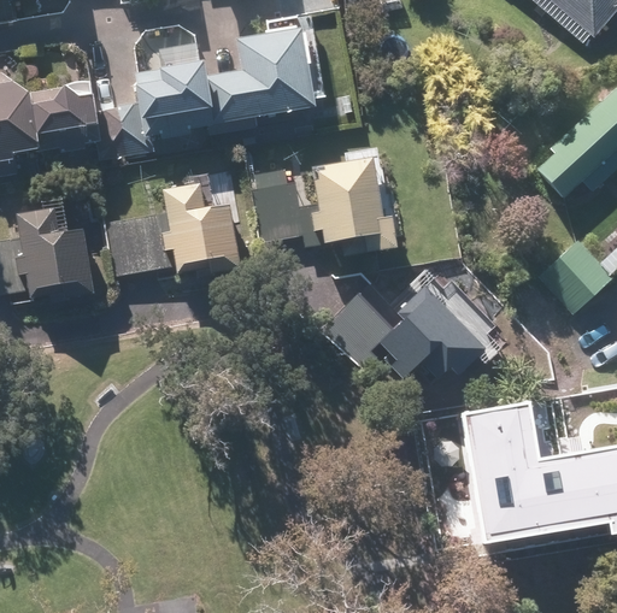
[(538,0),(592,42),(616,10),(616,0),(538,0)]
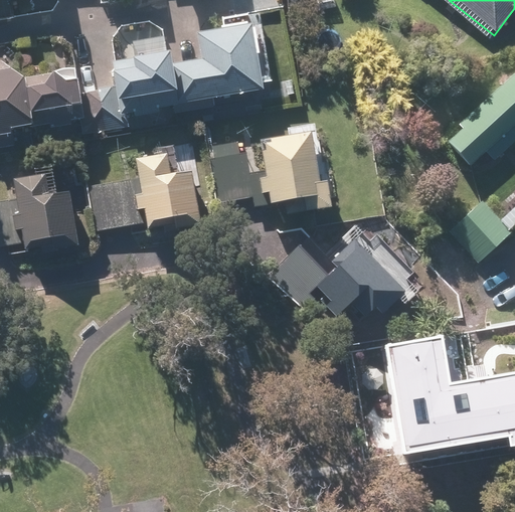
[(166,54),(116,63),(126,117),(264,92),(251,25),(200,34),(204,58),(168,65),(166,54)]
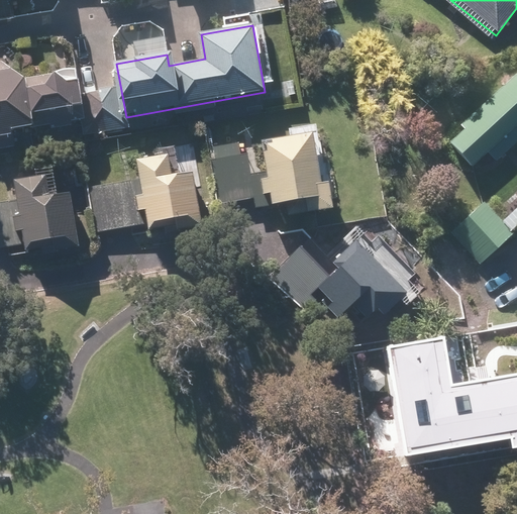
[(12,135),(87,125),(80,71),(24,77),(22,66),(0,68),(0,149),(14,148),(12,135)]
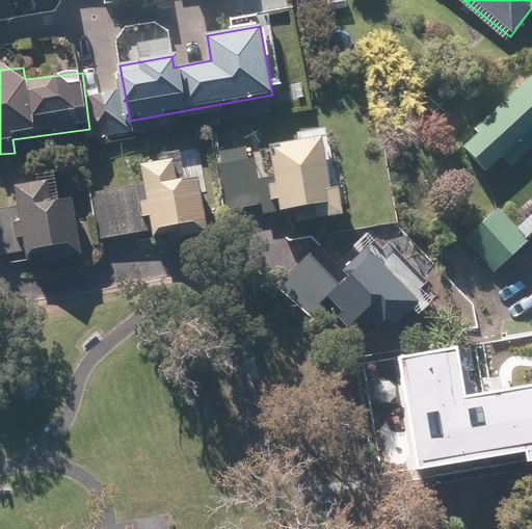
[(497,206),(468,233),(509,278),(531,256),(531,75),(458,142),(483,170),(501,154),(511,165),(531,147),(531,218),(520,231),(497,206)]
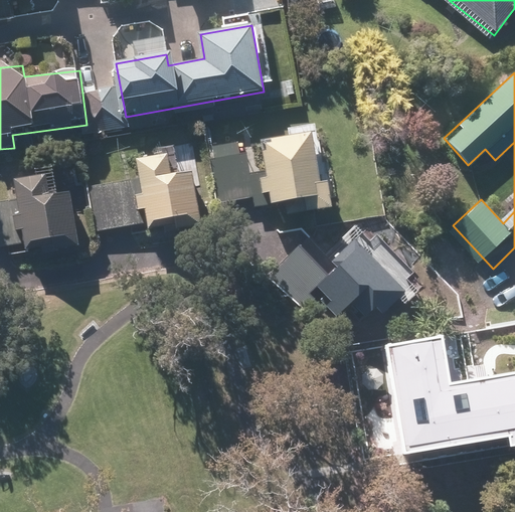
[(252,197),(253,209),(305,205),(305,214),(331,212),(328,181),(316,182),(311,130),(264,134),(267,168),(249,170),(246,139),(212,142),(216,187),(226,186),(228,199),(252,197)]
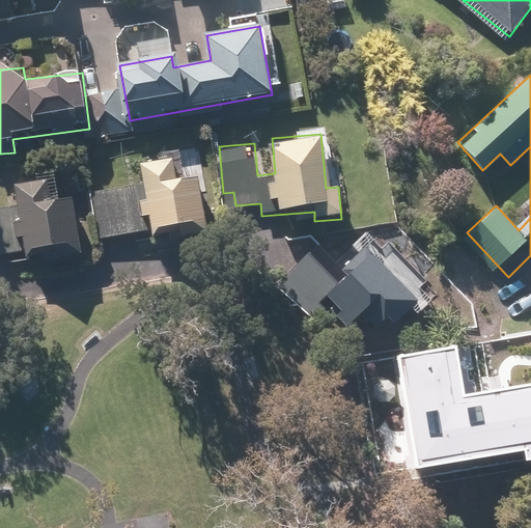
[(140,184),(91,190),(99,239),(150,231),(151,241),(206,233),(198,175),(175,178),(172,160),(138,165),(140,184)]
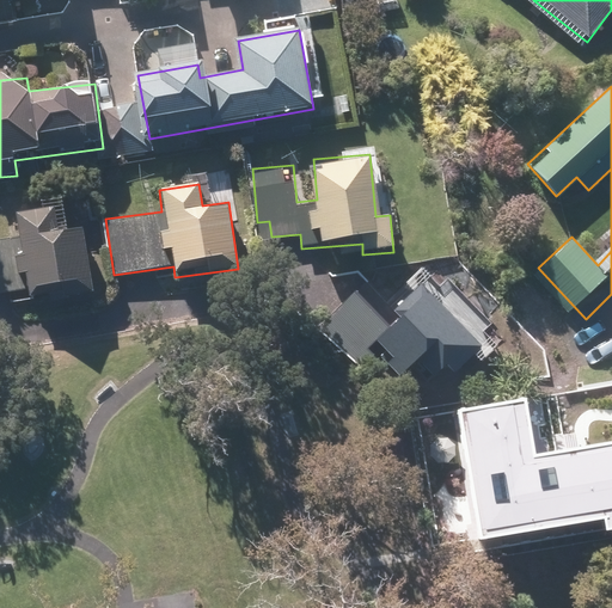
[(0,240),(0,292),(29,289),(30,295),(91,288),(85,228),(60,232),(57,207),(12,213),(16,239),(0,240)]
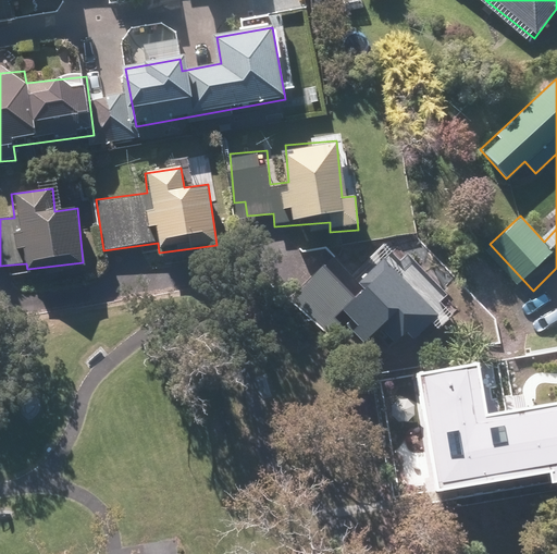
[(350,268),(336,251),(300,283),(314,299),(302,309),(329,337),(345,322),(363,344),(381,329),(394,344),(404,335),(409,342),(431,322),(437,329),(449,318),(438,306),(448,297),(406,250),(396,259),(380,241),(350,268)]
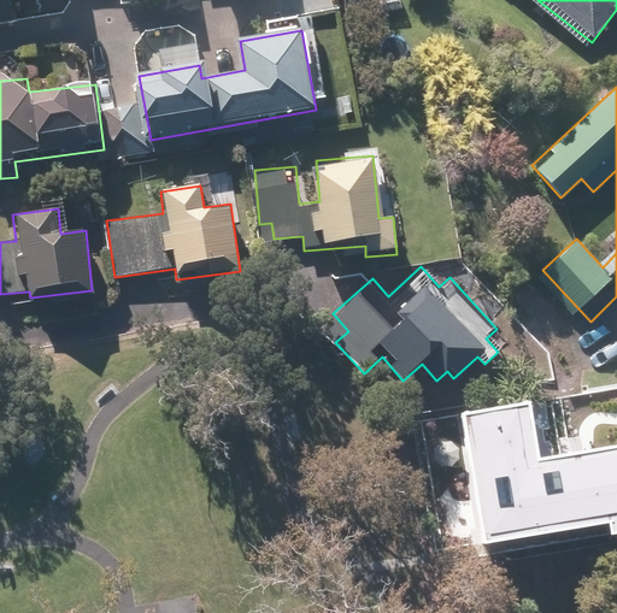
[(616,389),(447,413),(464,534),(616,512),(616,389)]
